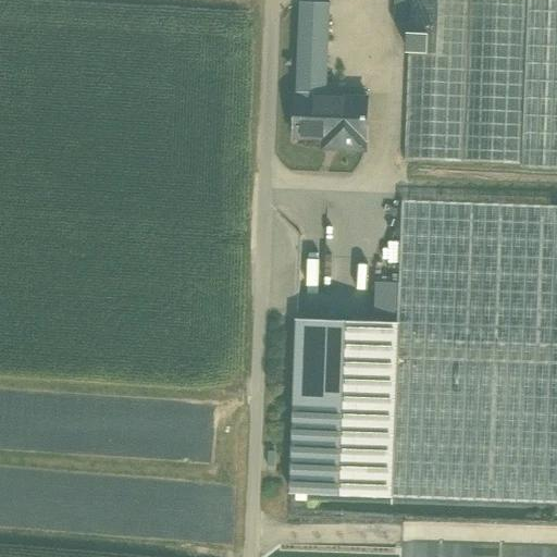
[(409,0),(404,161),(522,165),(528,0),(409,0)]
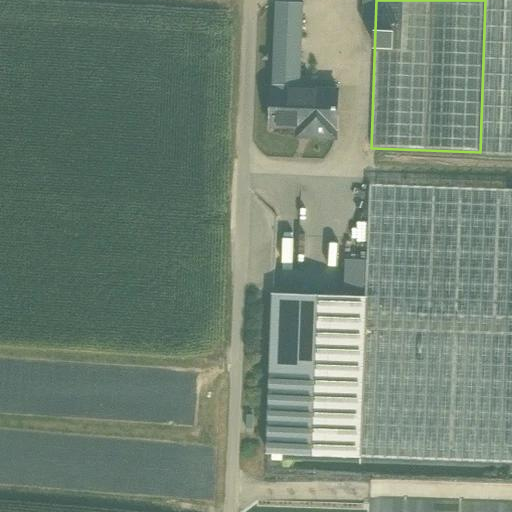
[(511,0),(485,0),(480,152),(480,154),(511,155),(511,0)]
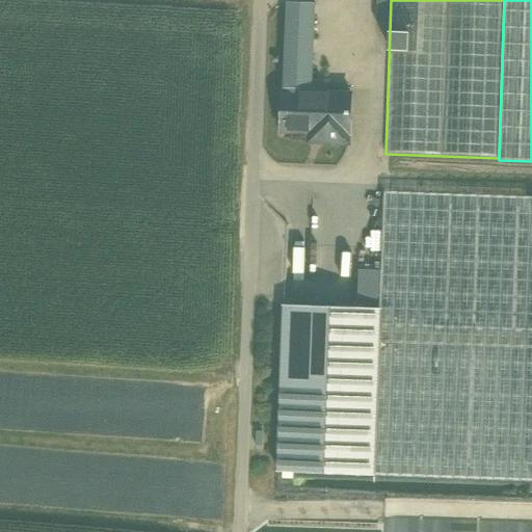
[(315,3),(287,2),(283,91),(311,92),(315,3)]
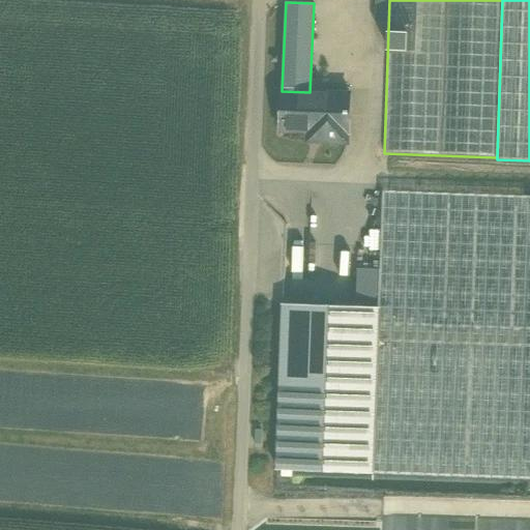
[(282,91),(281,91),(280,130),(324,133),(324,142),(347,143),(348,134),(350,94),(310,92),(282,91)]
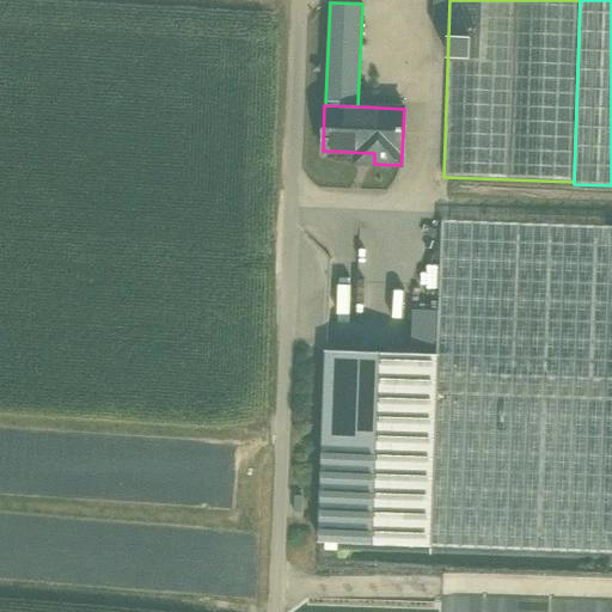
[(611,226),(442,221),(438,355),(430,546),(611,552),(611,226)]
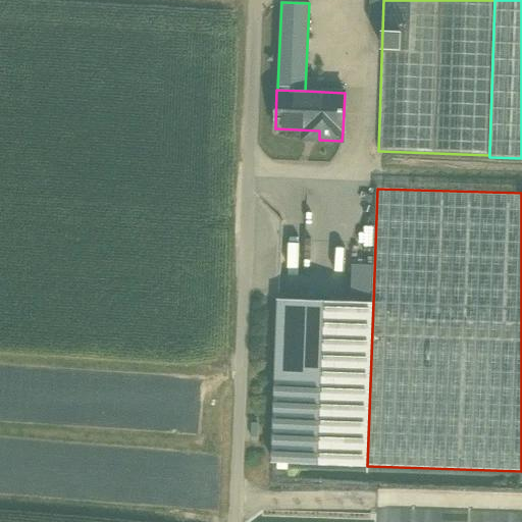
[(346,298),(367,299),(368,262),(347,261),(346,298)]
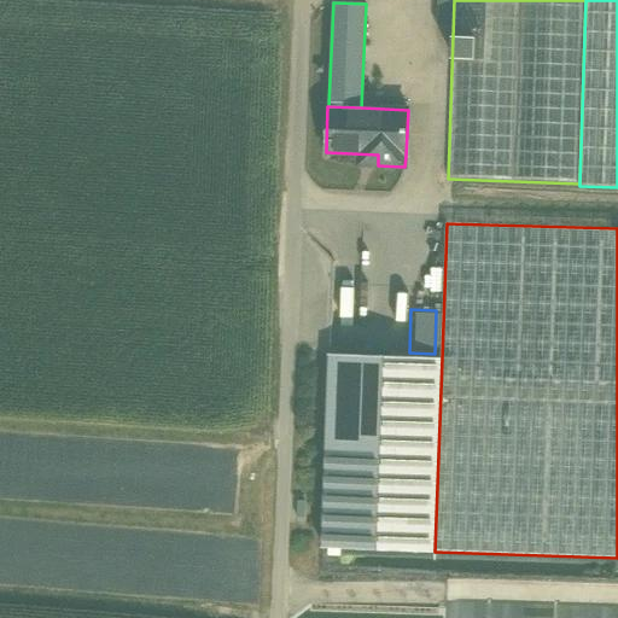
[(442,359),(330,354),(322,548),(435,552),(442,359)]
